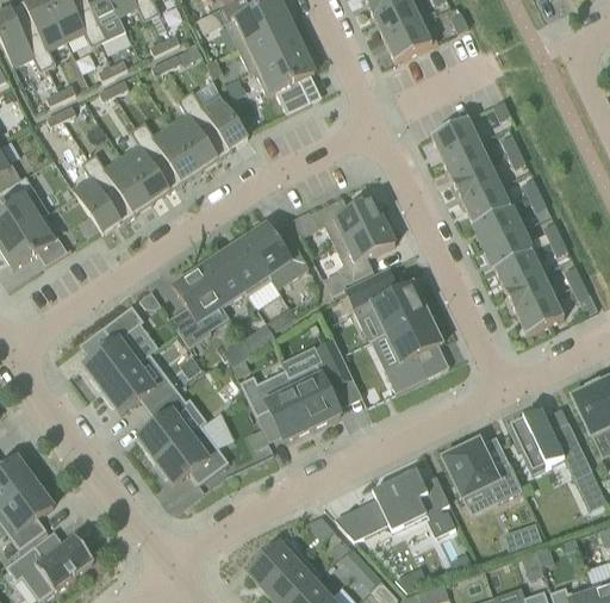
[(8,10),(0,13),(0,38),(13,66),(33,56),(25,38),(39,31),(25,1),(24,0),(22,0),(7,7),(8,10)]
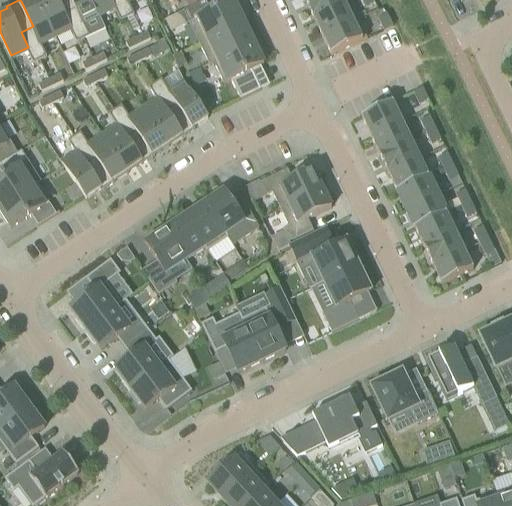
[(23,0),(21,1),(33,26),(21,32),(28,47),(34,59),(47,53),(41,40),(56,33),(39,0),(23,0)]
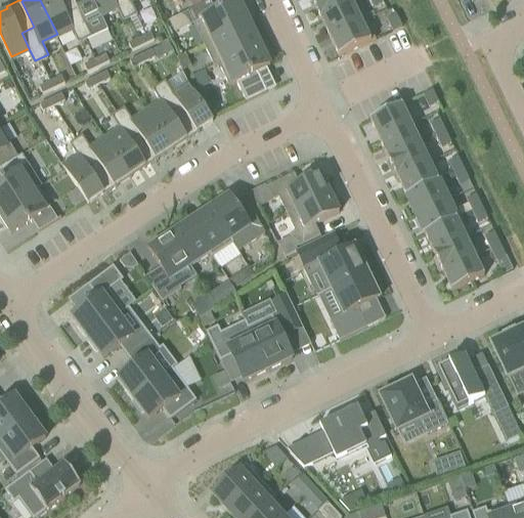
[(66,11),(60,0),(40,0),(57,34),(73,27),(79,40),(92,33),(86,20),(79,5),(66,11)]
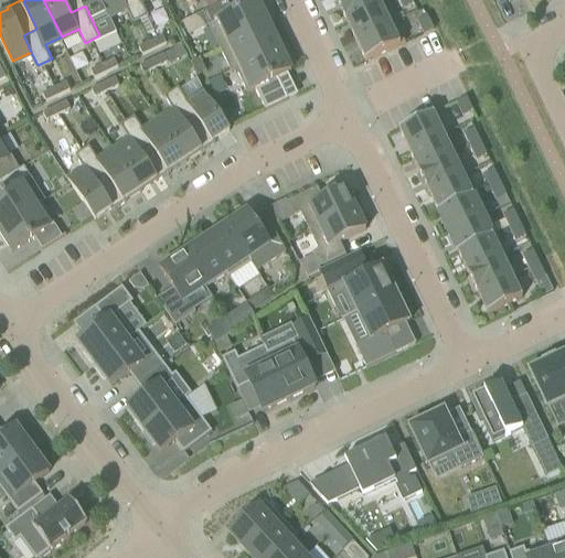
[(109,14),(102,0),(65,0),(71,12),(85,6),(93,22),(109,14)]
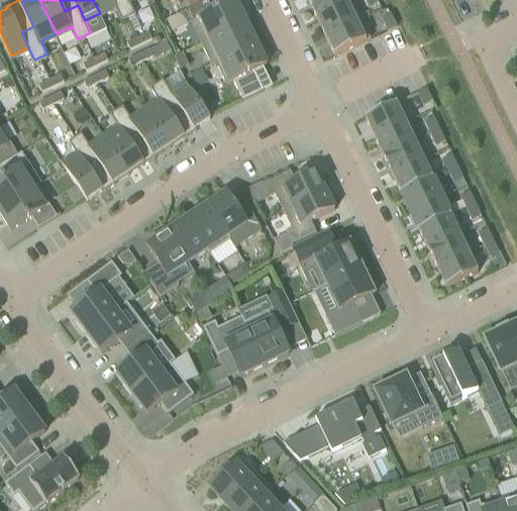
[(93,0),(100,13),(115,5),(112,0),(93,0)]
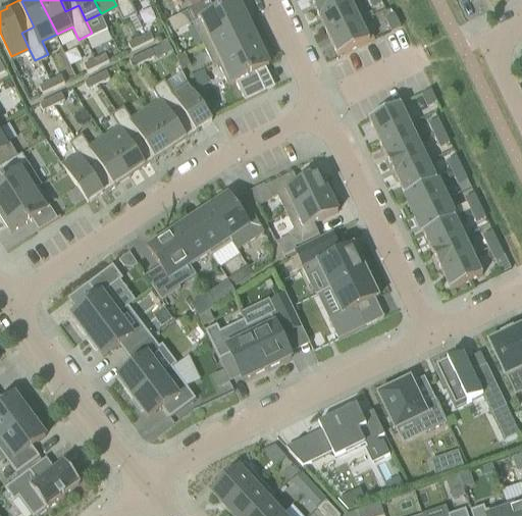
[(113,0),(116,5),(122,18),(136,11),(131,0),(113,0)]
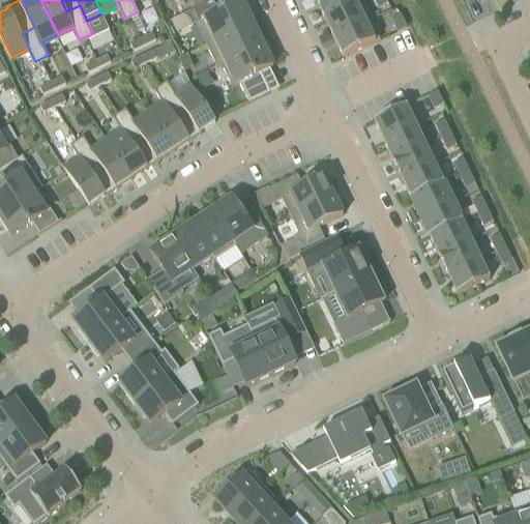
[(194,5),(189,7),(195,19),(206,41),(252,19),(242,0),(235,0),(217,8),(213,0),(205,0),(203,1),(194,5)]
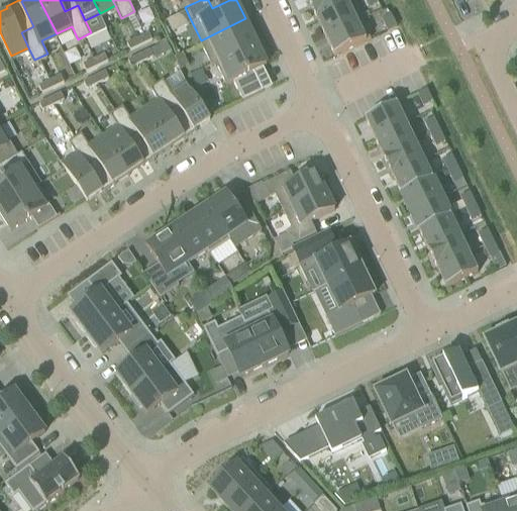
[(309,0),(316,14),(336,4),(345,0),(309,0)]
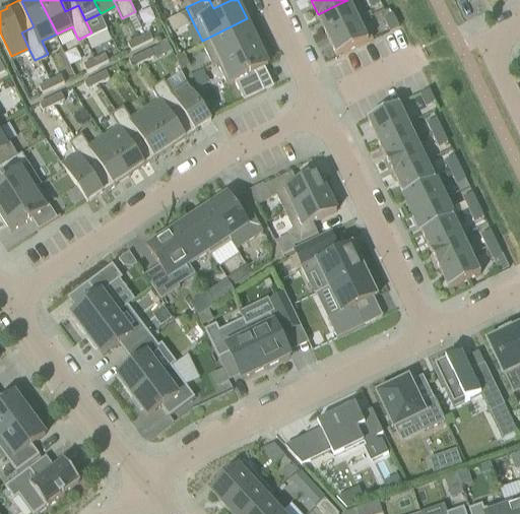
[(363,15),(355,0),(347,0),(338,4),(318,14),(327,33),(347,23),(363,15)]
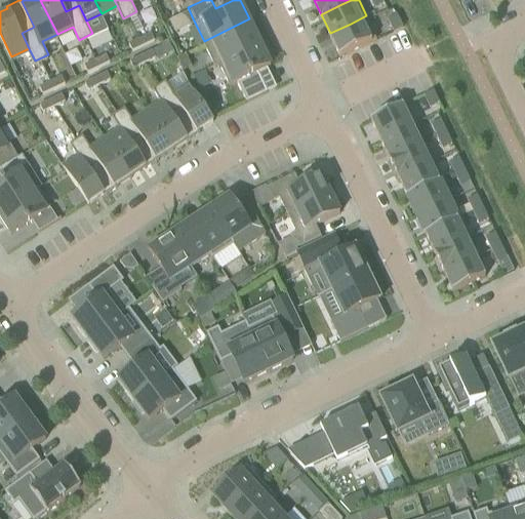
[(402,23),(397,11),(388,15),(393,28),(402,23)]
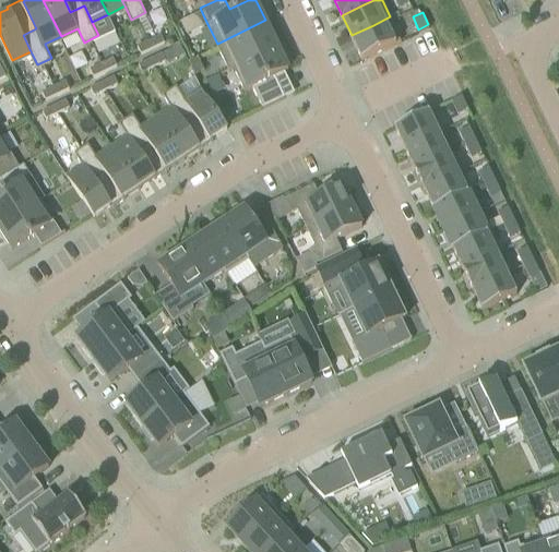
[(373,25),(352,35),(361,57),(401,38),(390,16),(373,25)]
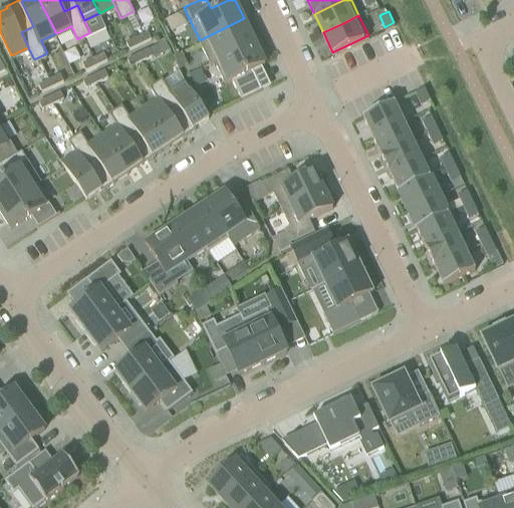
[(218,56),(254,39),(244,18),(200,40),(210,61),(215,59),(219,57),(218,56)]
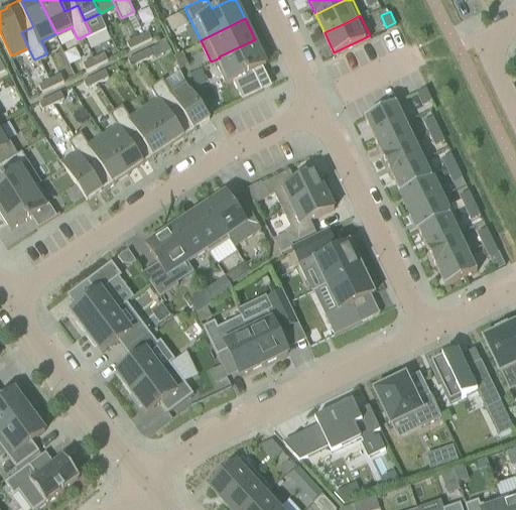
[(148,28),(137,34),(140,41),(151,36),(148,28)]
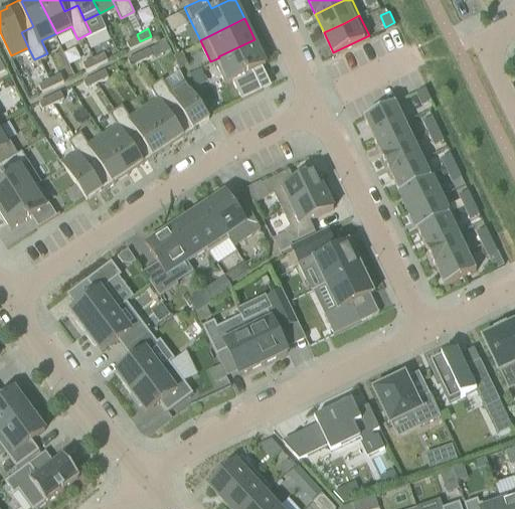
[(140,41),(137,34),(126,39),(129,46),(130,46),(140,41)]
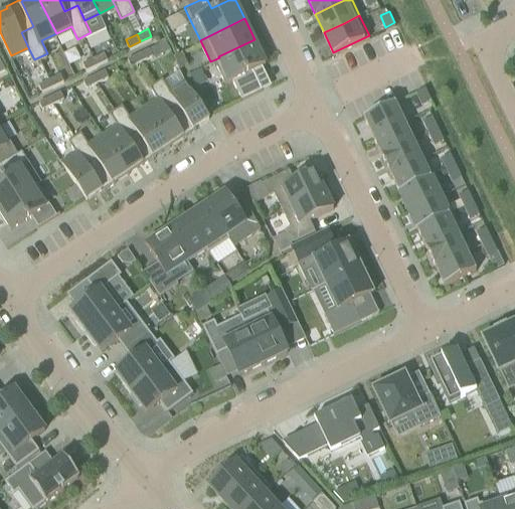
[(215,59),(214,59),(224,80),(231,76),(241,97),(262,87),(252,67),(262,62),(265,60),(254,39),(218,56),(219,57),(217,58),(215,59)]
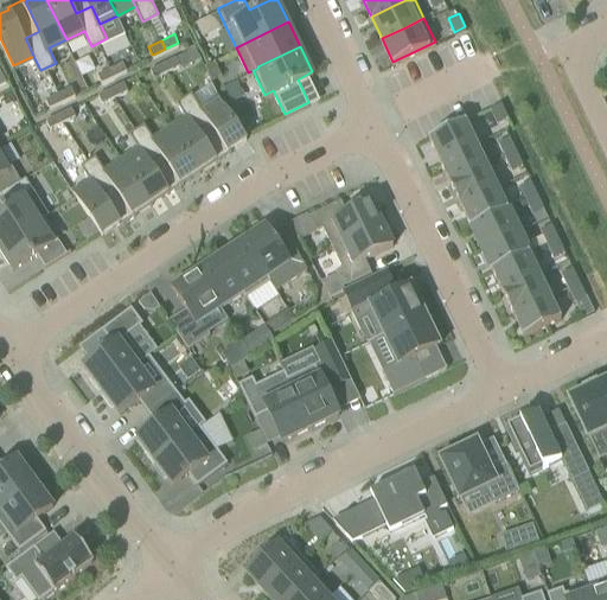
[(163,61),(166,69),(179,63),(176,53),(163,61)]
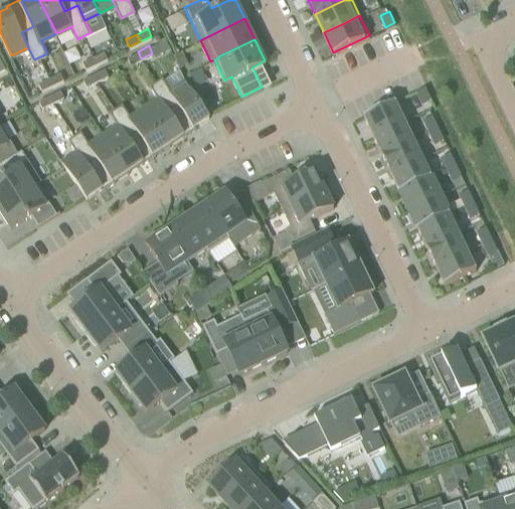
[(187,59),(181,49),(174,53),(179,63),(187,59)]
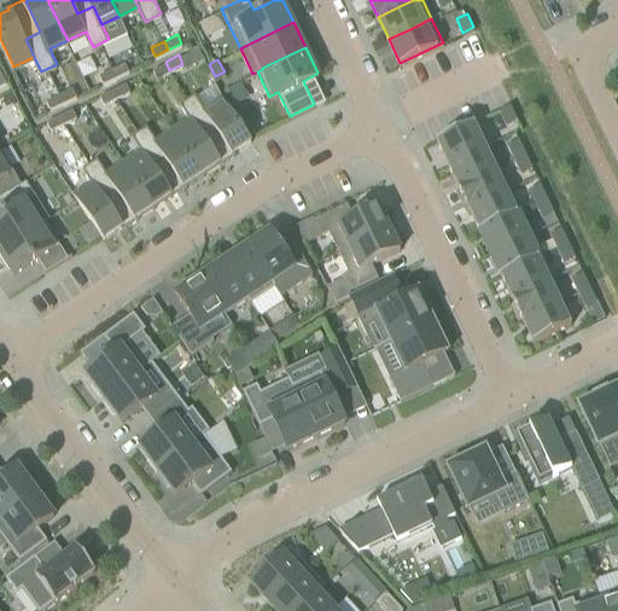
[(124,60),(111,67),(116,75),(129,69),(128,69),(124,60)]
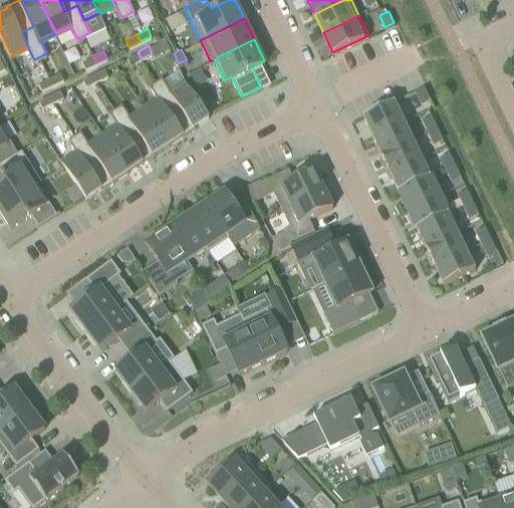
[(131,63),(141,58),(138,51),(126,56),(131,63)]
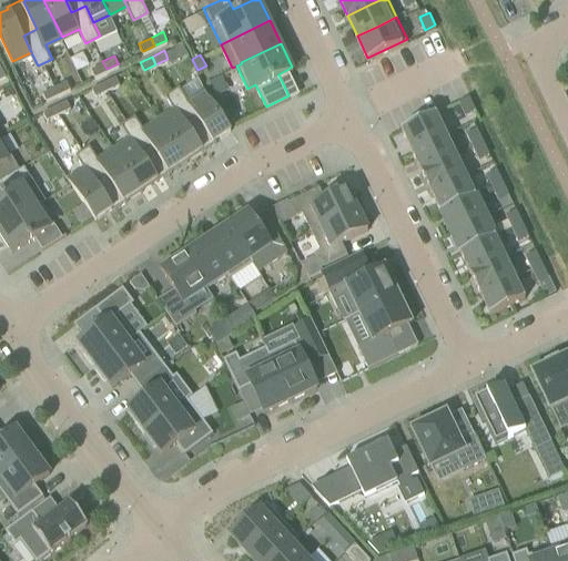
[(107,69),(102,61),(90,67),(94,74),(107,69)]
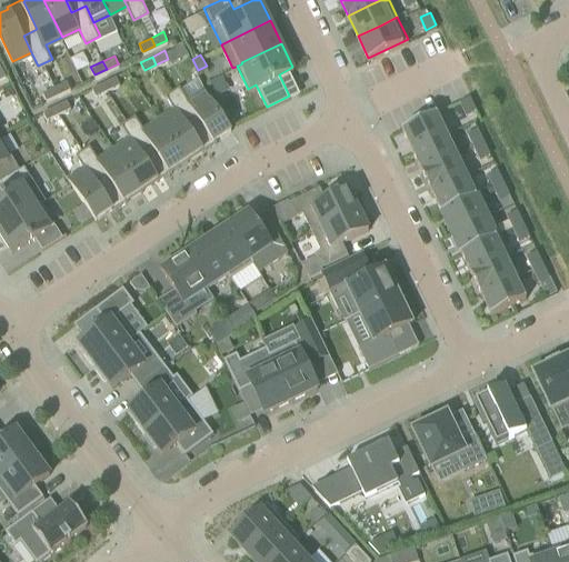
[(103,80),(107,88),(119,82),(116,74),(103,80)]
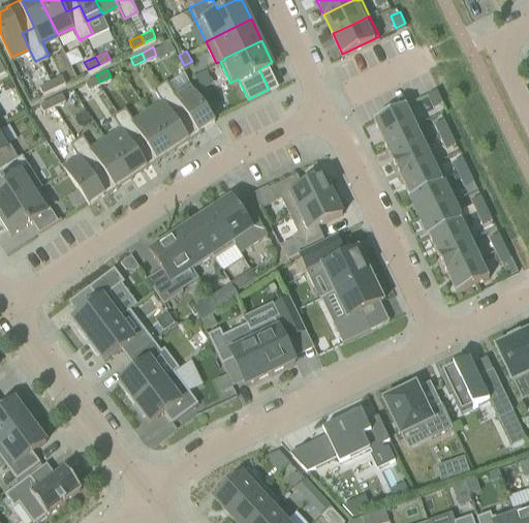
[(51,79),(54,86),(65,81),(62,73),(51,79)]
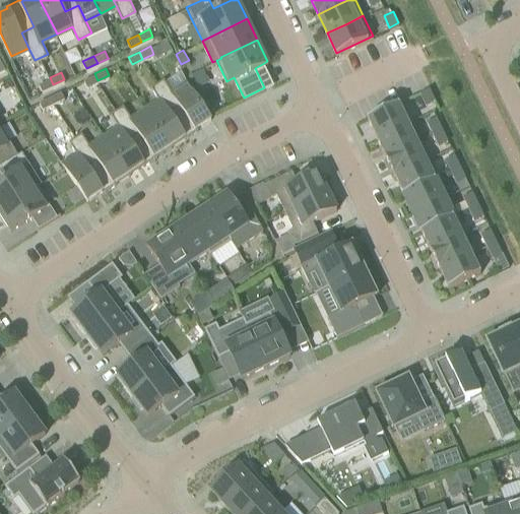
[(87,85),(98,80),(94,73),(83,78),(87,85)]
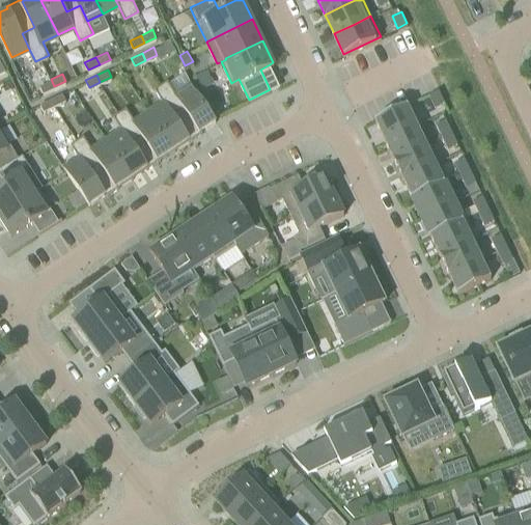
[(43,91),(54,86),(51,79),(39,84),(43,91)]
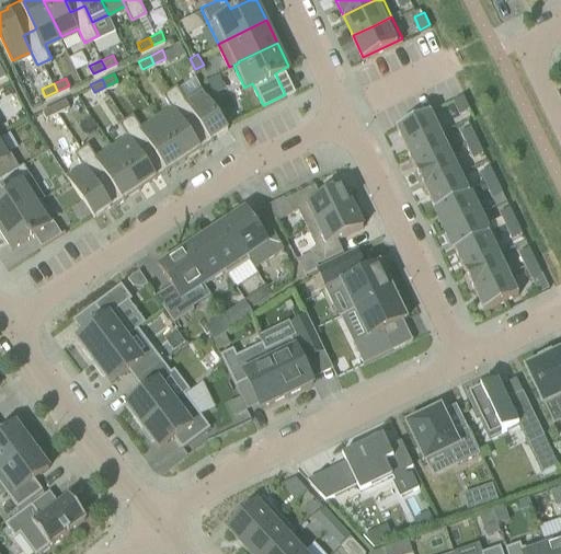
[(183,154),(198,145),(181,119),(194,111),(184,95),(176,83),(162,92),(171,104),(156,114),(183,154)]
